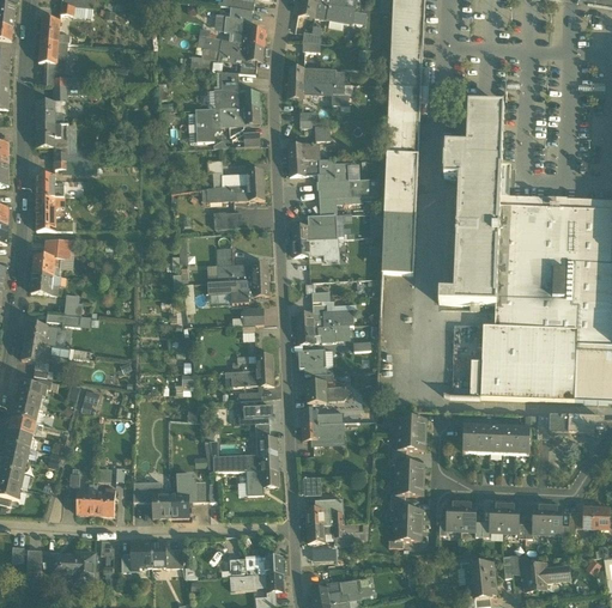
[(218,0),(218,4),(230,5),(229,16),(250,18),(252,10),(253,10),(254,0),(218,0)]
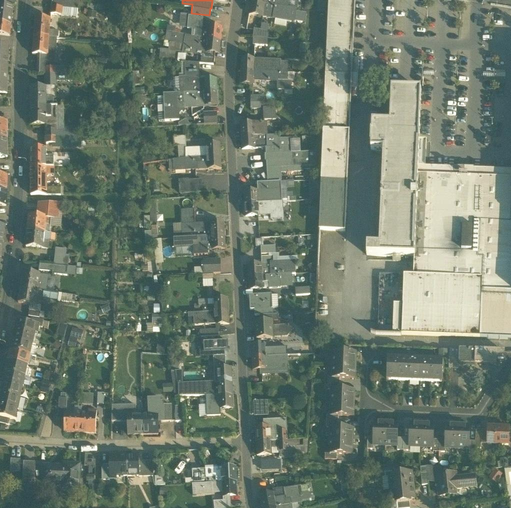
[(248,11),(261,13),(264,1),(259,0),(250,0),(248,11)]
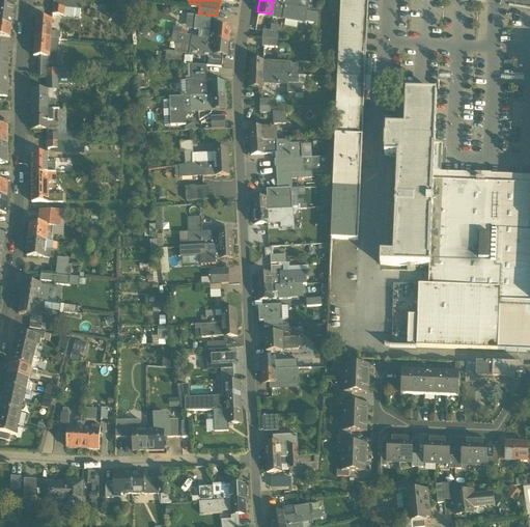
[(339,0),(334,133),(362,134),(367,0),(339,0)]
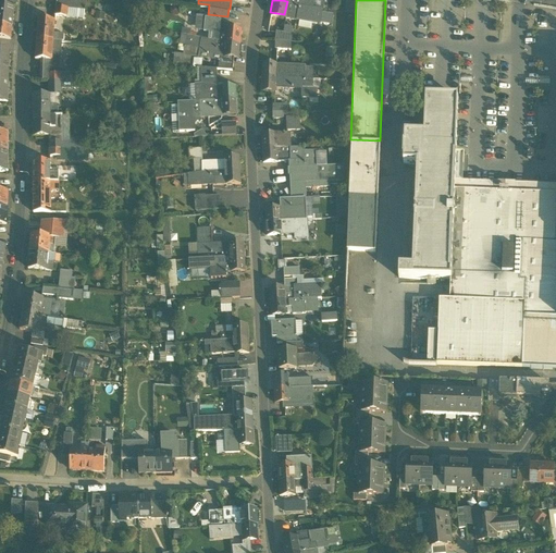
[(0,20),(11,22),(13,3),(0,1),(0,20)]
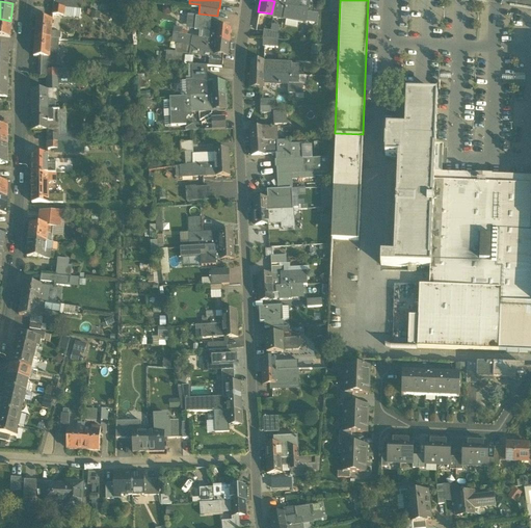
[(297,4),(274,1),(271,14),(298,19),(298,16),(300,5),(297,4)]
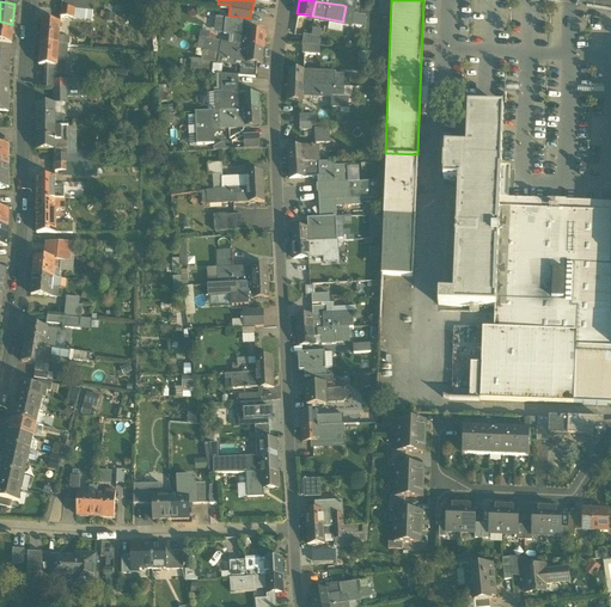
[(57,14),(57,11),(55,11),(55,2),(40,2),(40,14),(57,14)]
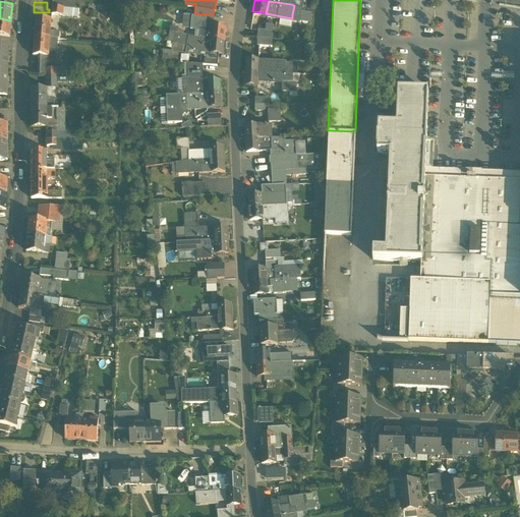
[(63,4),(51,2),(50,10),(62,11),(63,4)]
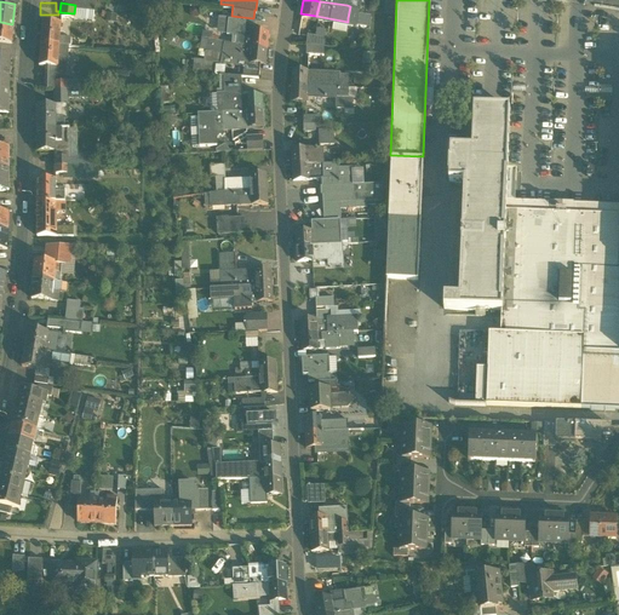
[(93,6),(87,6),(75,5),(74,13),(92,15),(93,6)]
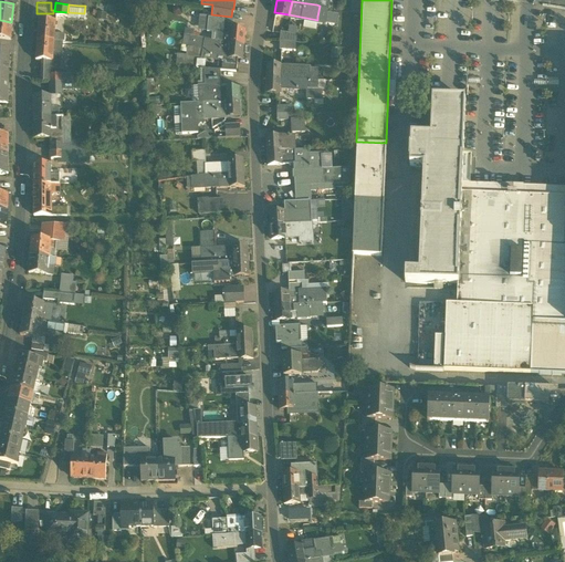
[(334,10),(326,10),(327,7),(320,6),(317,17),(325,18),(325,20),(333,21),(334,10)]
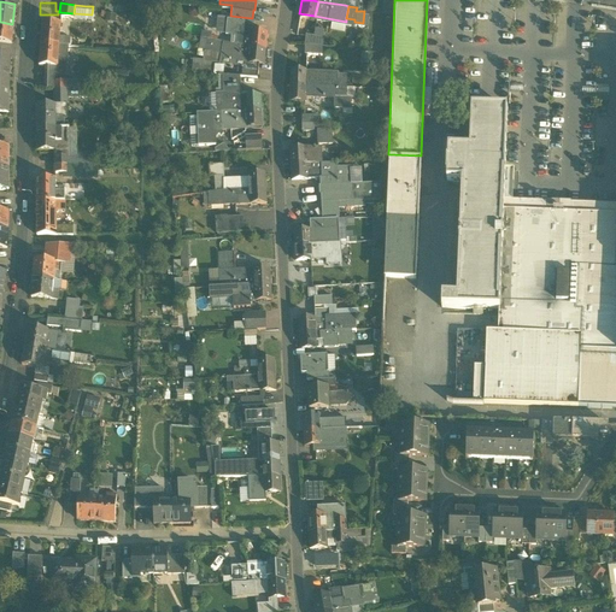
[(234,40),(248,43),(265,45),(267,30),(251,28),(252,18),(230,16),(227,15),(224,30),(230,31),(229,40),(234,40)]
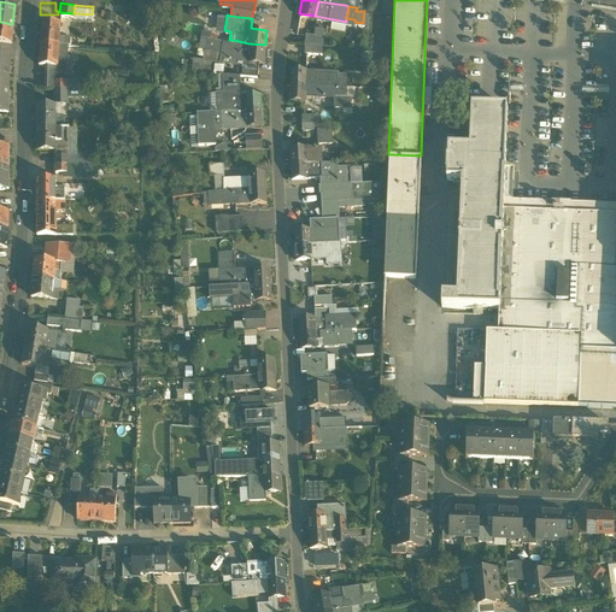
[(41,18),(40,40),(58,41),(58,33),(59,19),(41,18)]
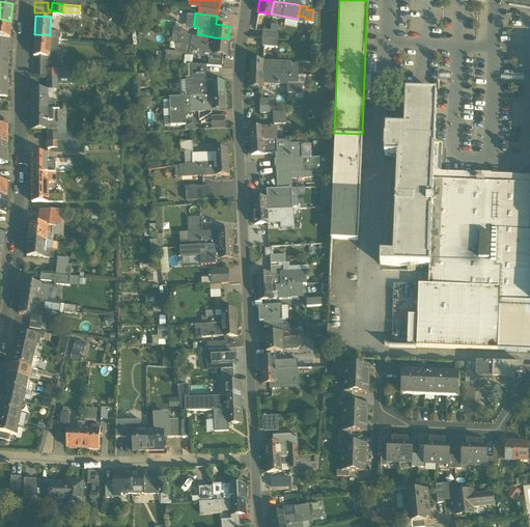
[(0,31),(8,33),(10,21),(0,19),(0,31)]
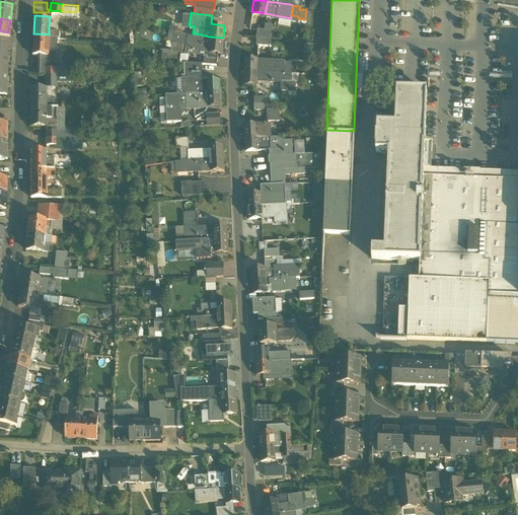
[(256,25),(256,33),(270,35),(271,28),(256,25)]
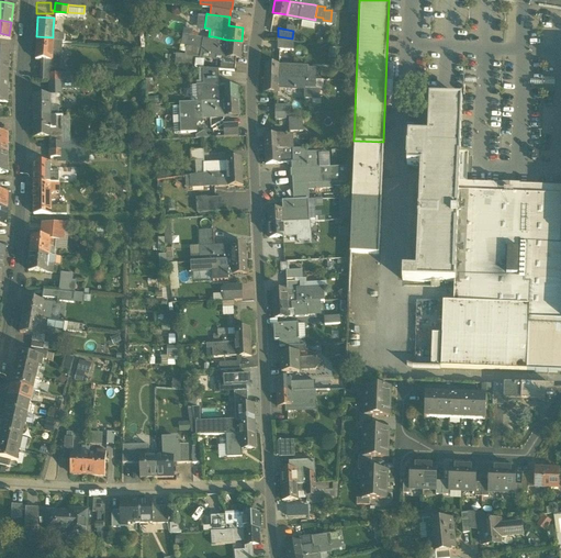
[(188,32),(186,42),(200,45),(202,34),(188,32)]
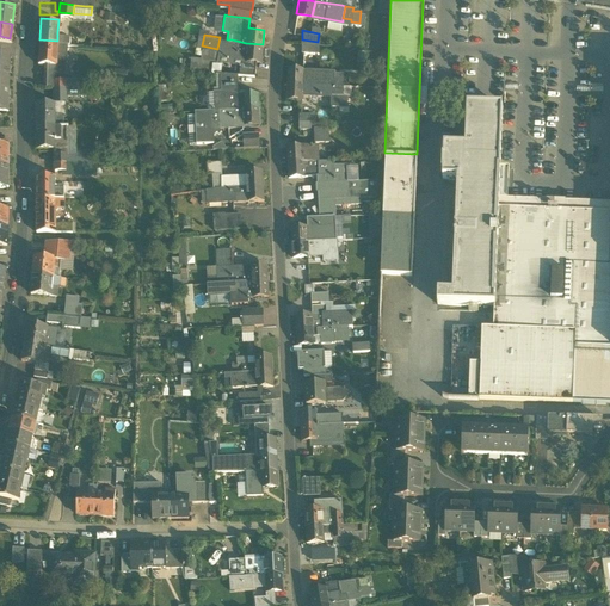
[(232,39),(227,39),(220,37),(217,49),(217,54),(235,56),(242,57),(245,57),(246,43),(232,39)]
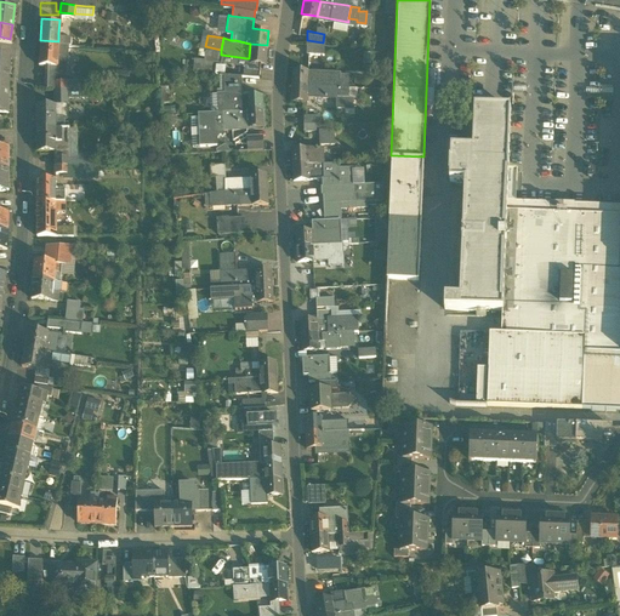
[(56,63),(58,41),(40,40),(38,62),(46,62),(49,62),(56,63)]
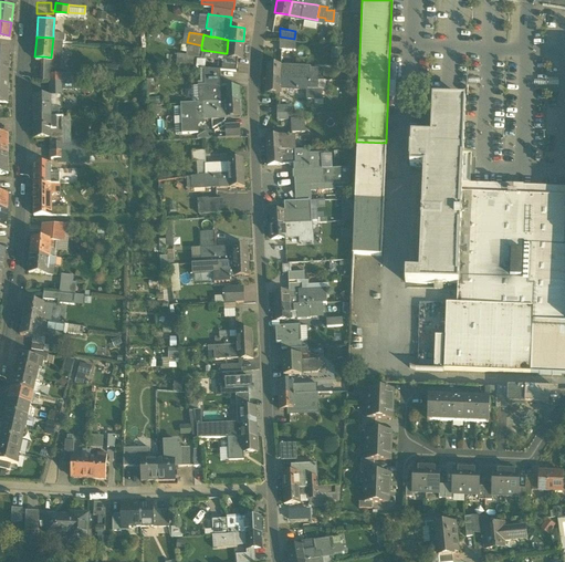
[(294,47),(294,39),(280,37),(279,47),(294,47)]
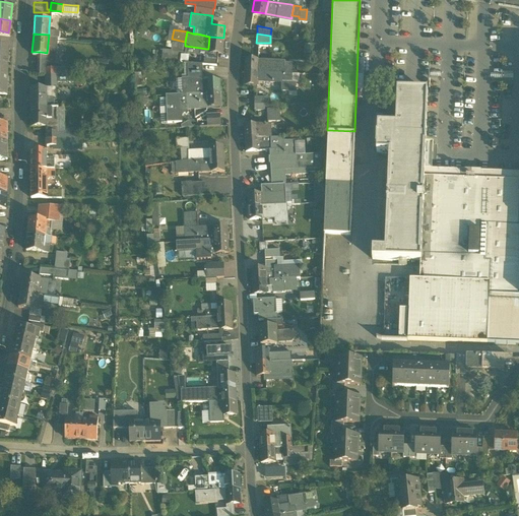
[(56,35),(49,35),(47,53),(47,58),(52,59),(52,53),(54,53),(56,35)]
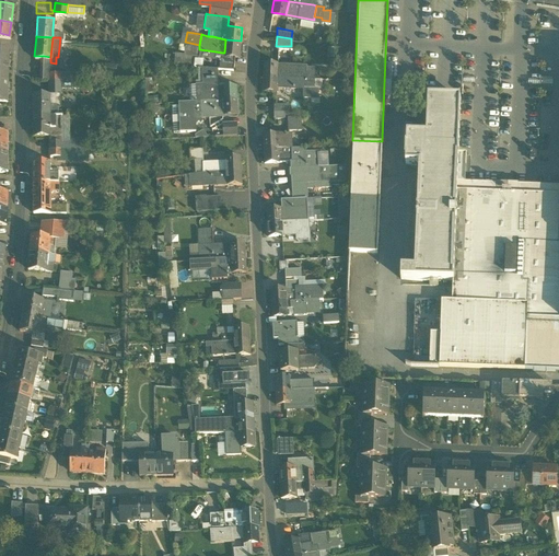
[(241,41),(225,39),(224,53),(234,54),(239,55),(241,41)]
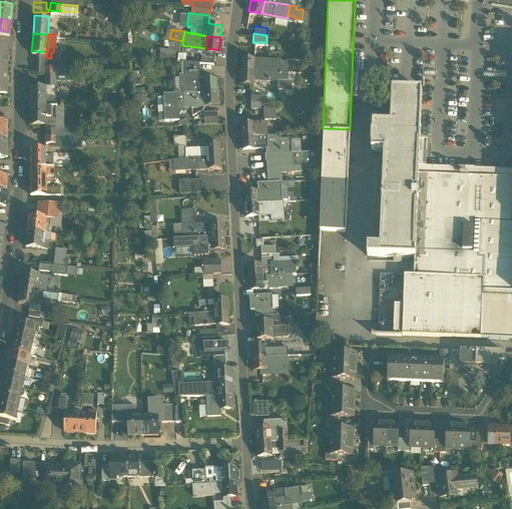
[(182,41),(169,38),(168,47),(159,46),(159,51),(178,53),(178,49),(181,49),(182,45),(182,41)]
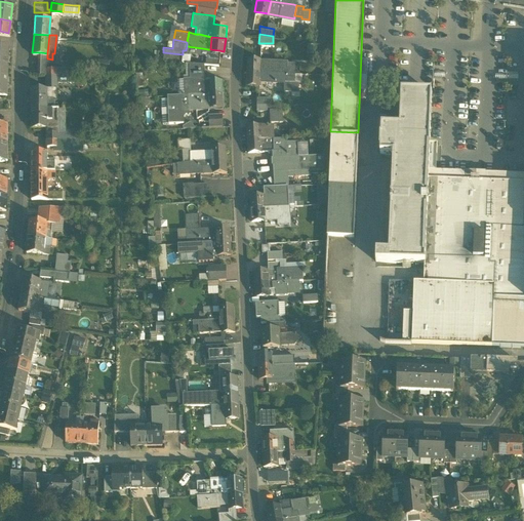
[(47,53),(41,52),(41,58),(39,58),(38,72),(45,72),(55,72),(55,65),(54,65),(54,59),(52,59),(47,58),(47,53)]
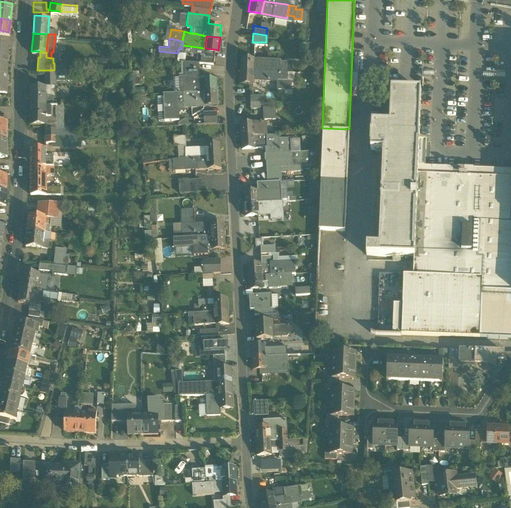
[(201,52),(200,60),(213,61),(214,53),(202,52),(201,51),(201,52)]
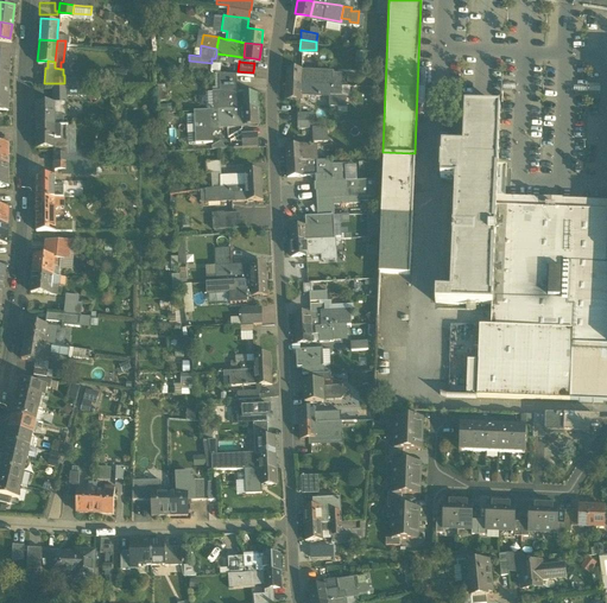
[(285,80),(301,81),(301,65),(285,65),(285,80)]
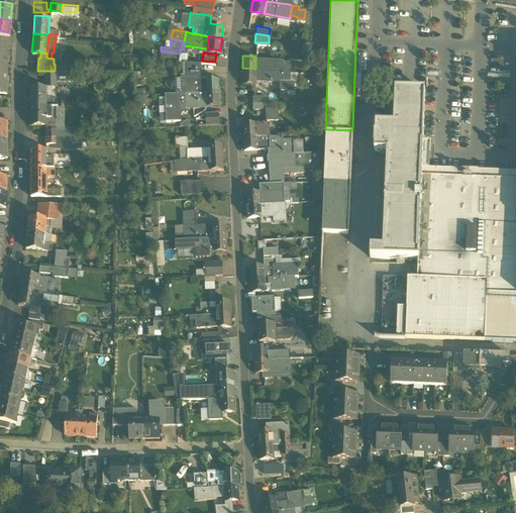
[(283,58),(255,56),(255,69),(282,70),(283,60),(283,58)]
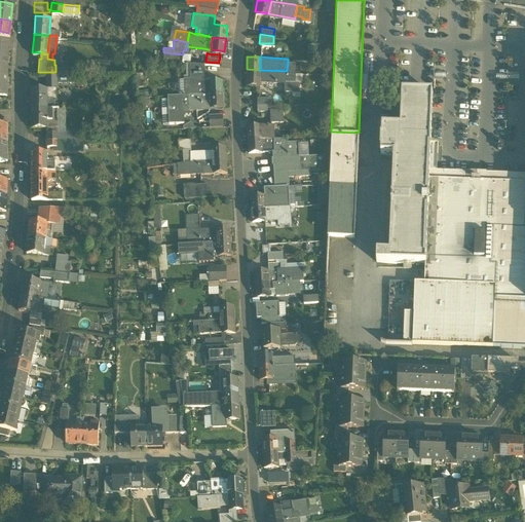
[(186,92),(209,90),(208,78),(204,78),(204,67),(189,68),(189,76),(186,76),(186,92)]
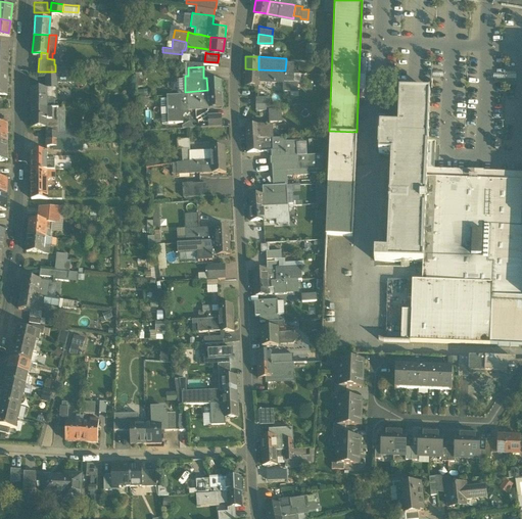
[(258,82),(258,79),(258,69),(245,68),(244,82),(258,82)]
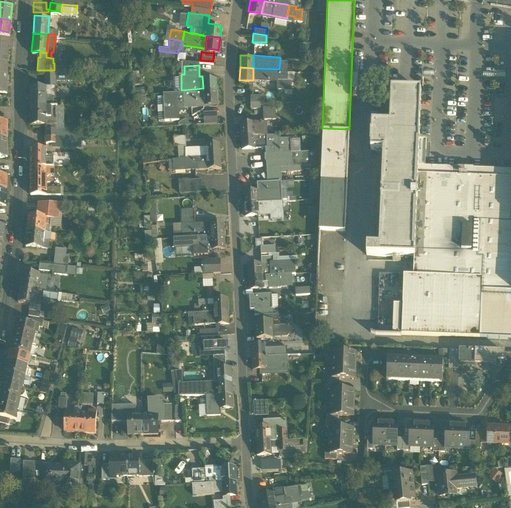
[(279,69),(253,68),(253,77),(269,78),(269,76),(276,76),(286,77),(286,69),(279,69)]
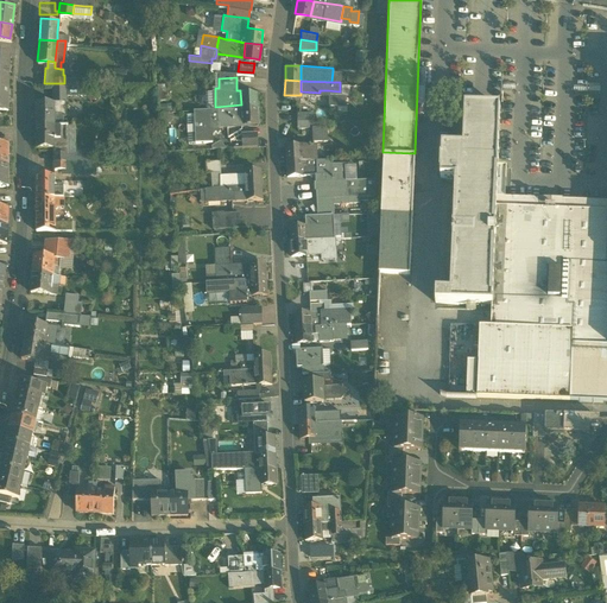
[(64,84),(64,83),(52,83),(52,99),(64,99),(64,91),(71,91),(73,91),(80,91),(92,91),(90,83),(78,83),(78,84),(64,84)]
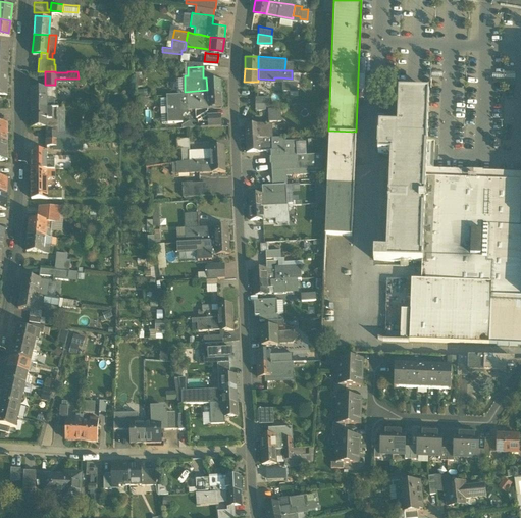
[(176,92),(185,92),(185,75),(181,75),(175,76),(176,92)]
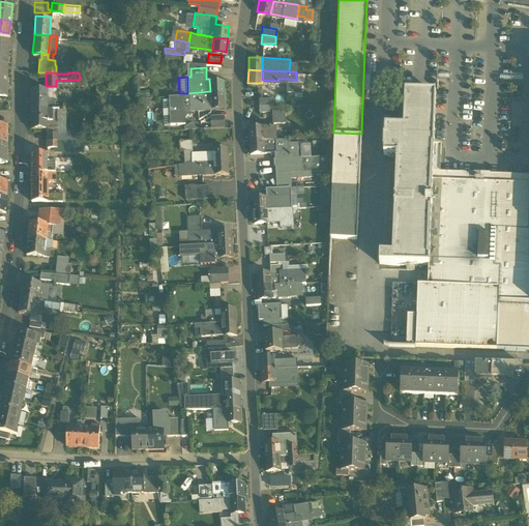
[(224,78),(209,79),(210,91),(224,91),(224,78)]
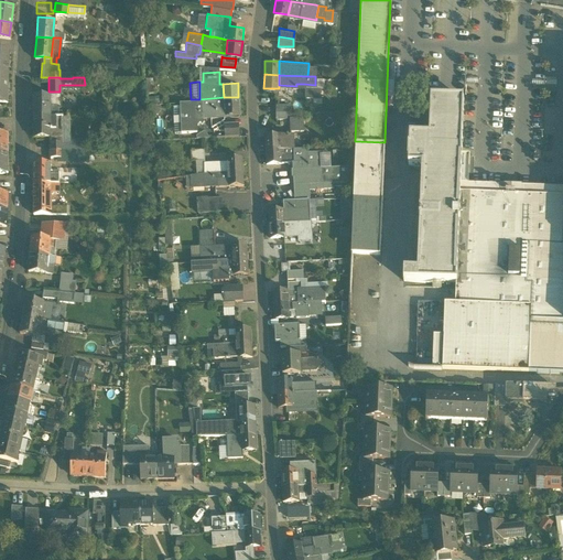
[(49,92),(49,93),(50,93),(50,114),(58,114),(58,104),(61,104),(60,92),(49,92)]
